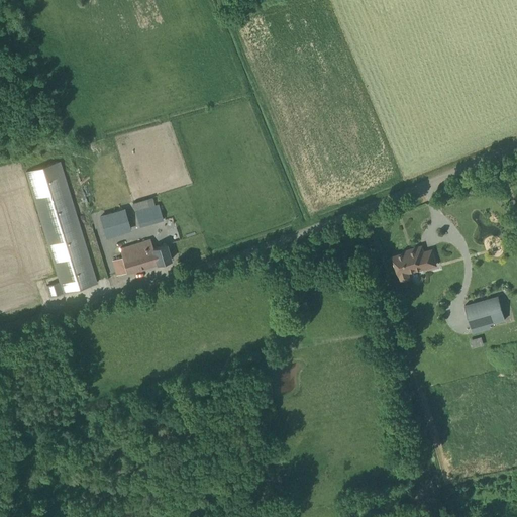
[(63,293),(97,283),(60,161),(26,171),(60,282),(46,286),(50,296),(63,293)]
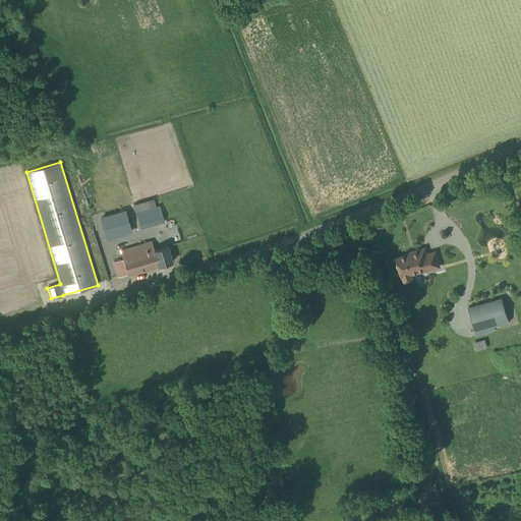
[(149,200),(133,205),(135,209),(136,213),(152,209),(157,207),(155,198),(149,200)]
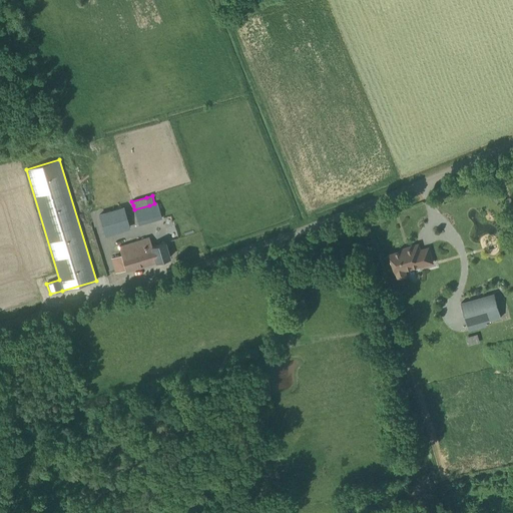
[(161,217),(157,202),(154,203),(149,205),(153,220),(161,217)]
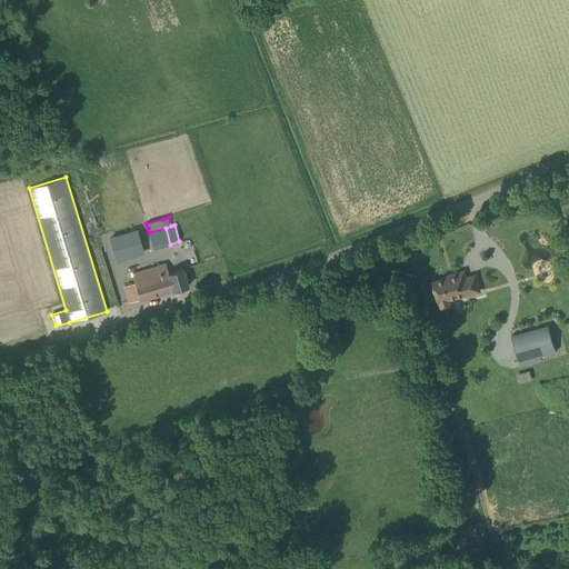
[(117,260),(143,252),(138,236),(111,243),(117,260)]
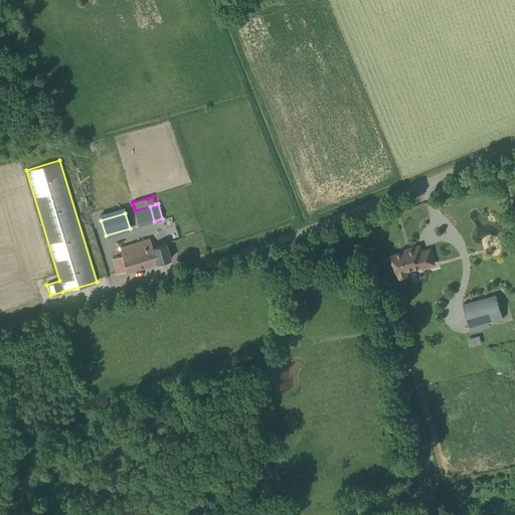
[(166,230),(170,241),(179,239),(175,227),(166,230)]
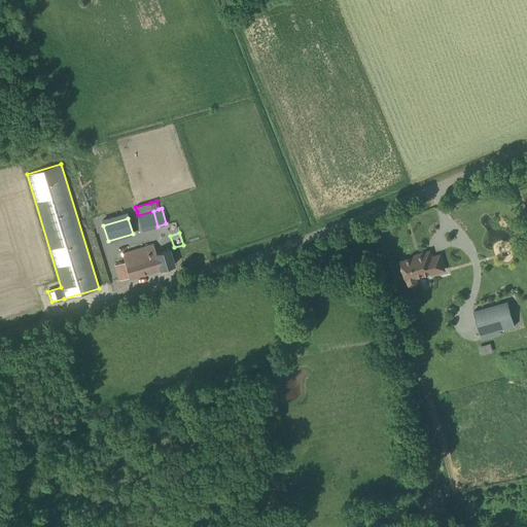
[(155,254),(155,253),(152,246),(124,256),(126,262),(114,266),(119,281),(130,278),(130,279),(174,265),(169,249),(155,254)]
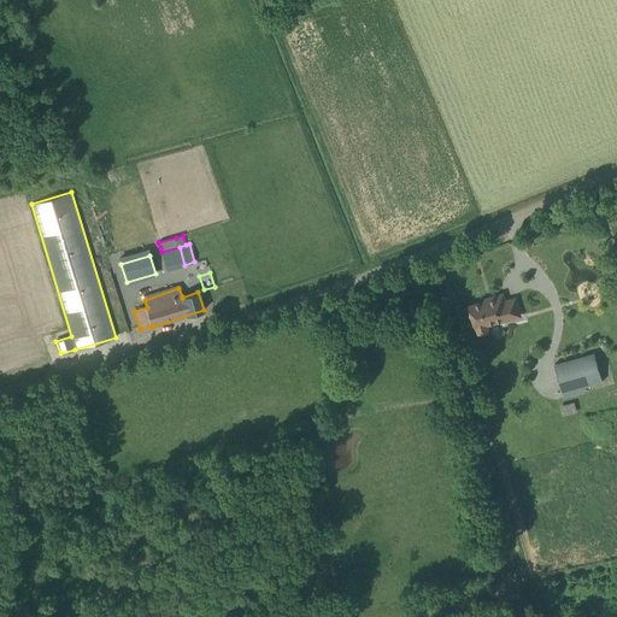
[(505,301),(504,294),(491,298),(492,300),(470,306),(479,336),(489,333),(488,325),(521,317),(516,299),(505,301)]
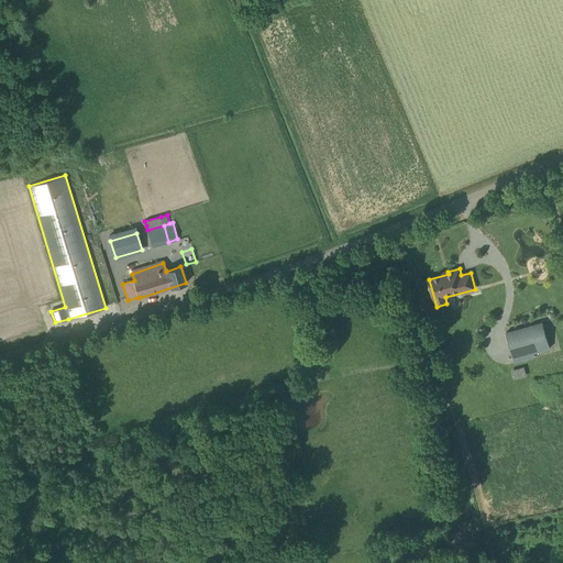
[(507,332),(516,363),(534,357),(532,353),(550,349),(542,322),(507,332)]
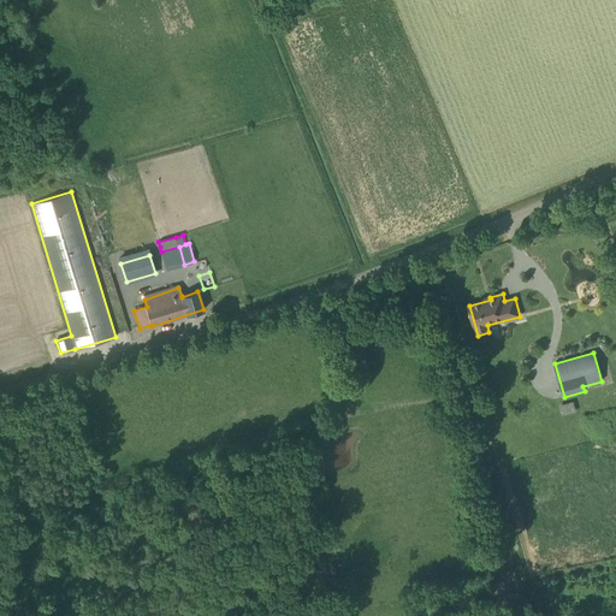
[(558,404),(561,415),(575,412),(573,401),(558,404)]
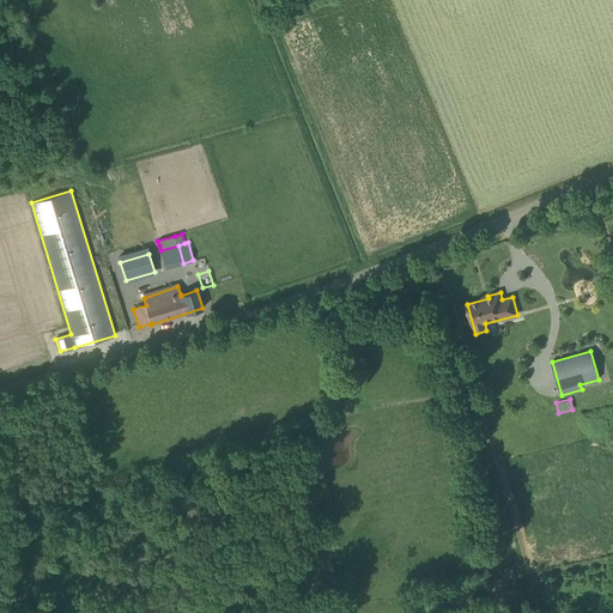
All buildings are outlined.
